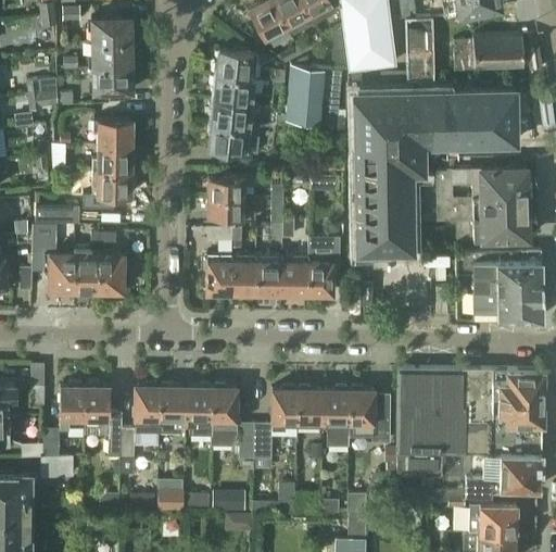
[(288,32),(270,0),(260,0),(260,1),(258,3),(248,10),(266,44),(288,32)]
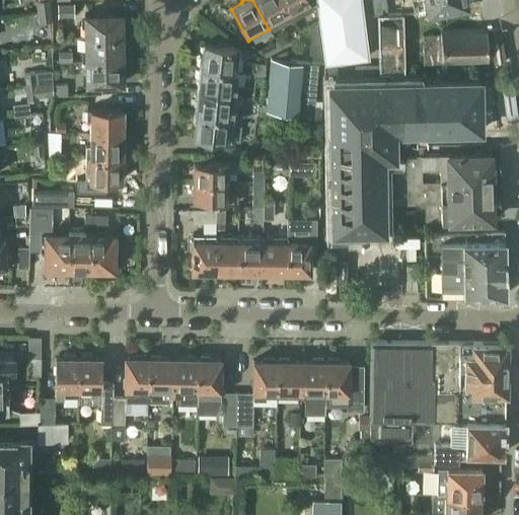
[(252,0),(269,29),(290,18),(280,0),(252,0)]
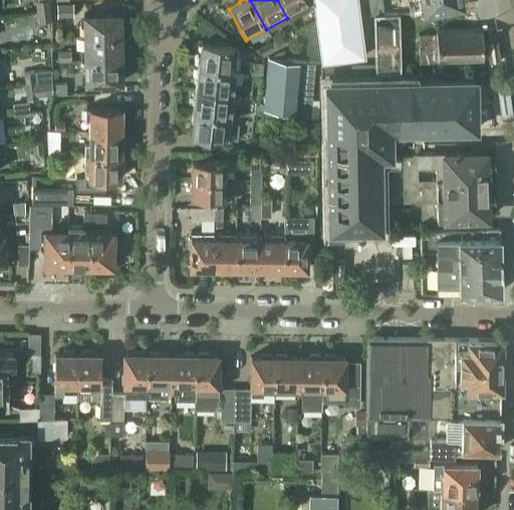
[(277,0),(287,18),(307,7),(303,0),(277,0)]
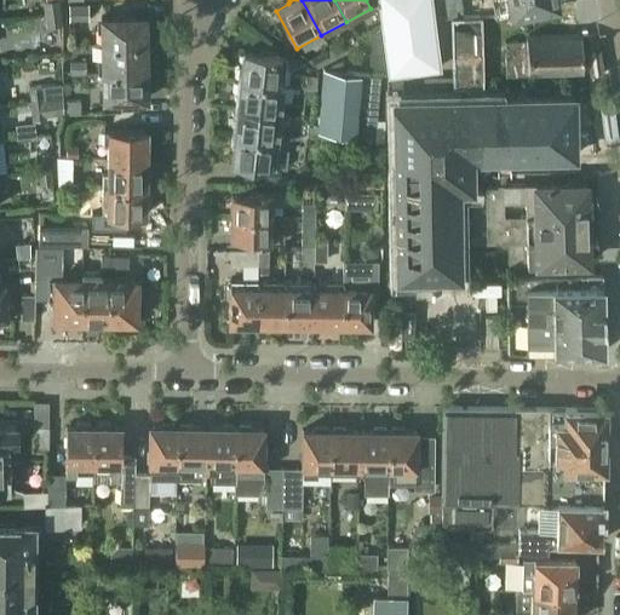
[(379,0),(383,33),(386,56),(389,78),(440,72),(430,0),(379,0)]
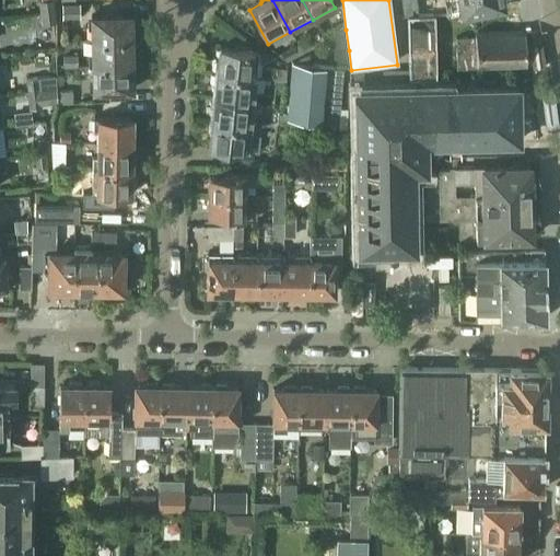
[(401,0),(404,19),(418,19),(415,0),(401,0)]
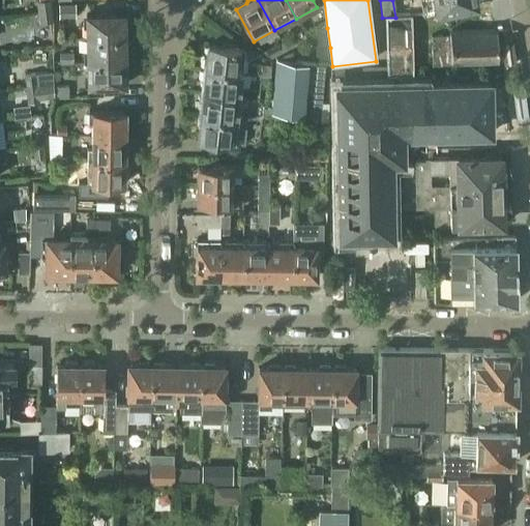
[(475,0),(419,0),(422,17),(476,7),(475,0)]
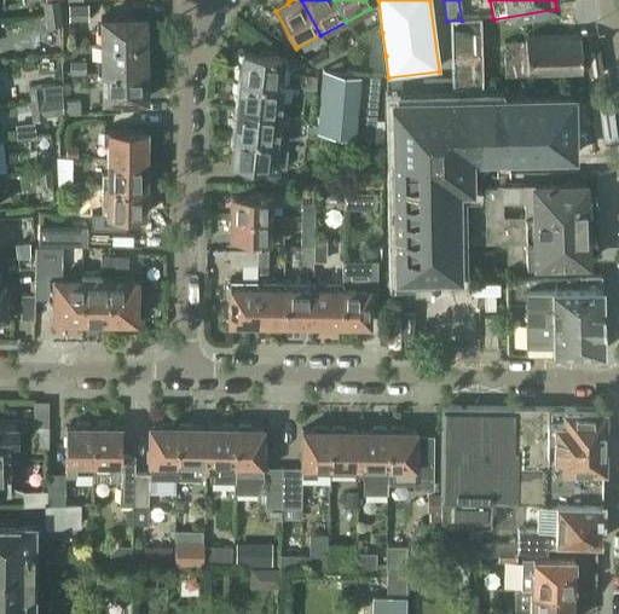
[(44,6),(46,18),(61,16),(59,4),(44,6)]
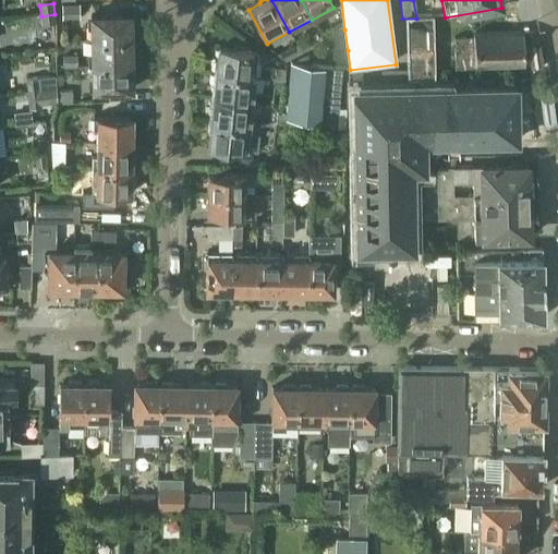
[(81,20),(81,7),(62,8),(62,21),(81,20)]
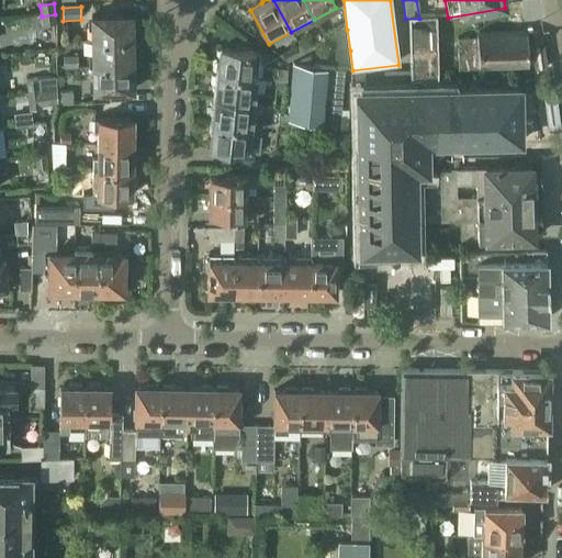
[(55,14),(42,17),(43,28),(57,25),(55,14)]
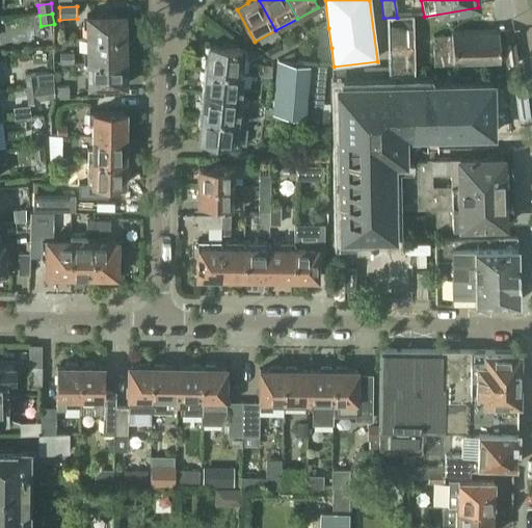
[(87,18),(88,42),(128,41),(127,29),(125,26),(125,17),(87,18)]
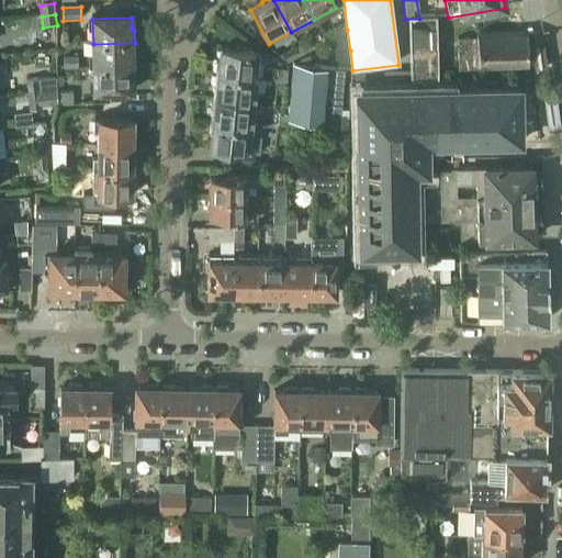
[(409,22),(411,84),(437,82),(436,21),(409,22)]
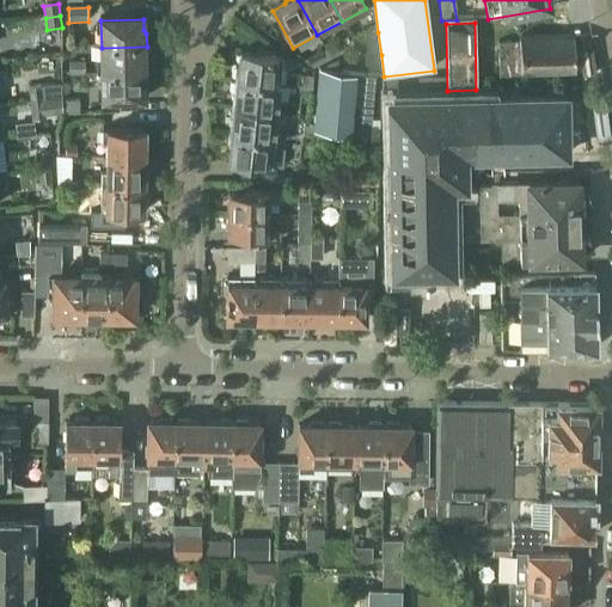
[(361,57),(381,55),(378,32),(354,44),(357,51),(361,57)]
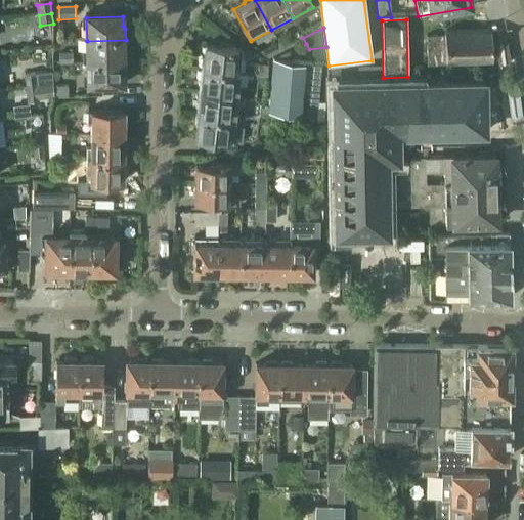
[(444,34),(446,65),(492,63),(491,33),(444,34)]
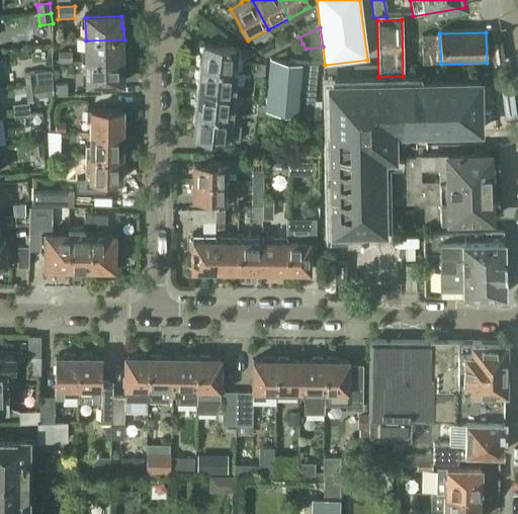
[(86,40),(86,64),(122,64),(121,54),(124,52),(124,39),(86,40)]
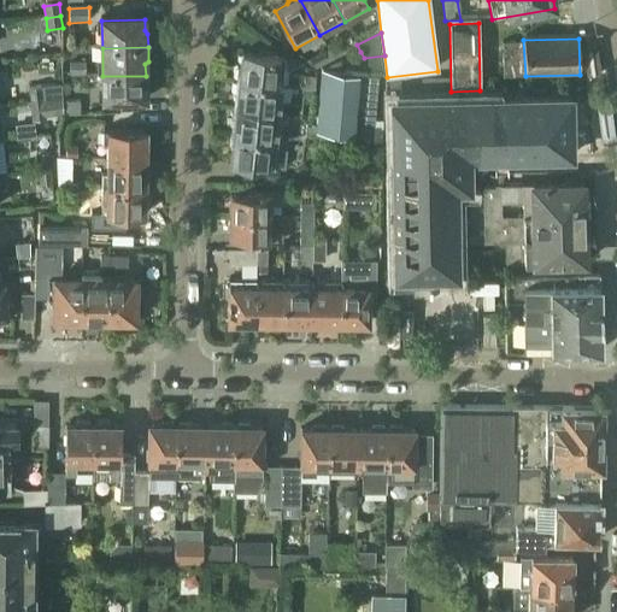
[(338,47),(328,52),(333,62),(342,57),(338,47)]
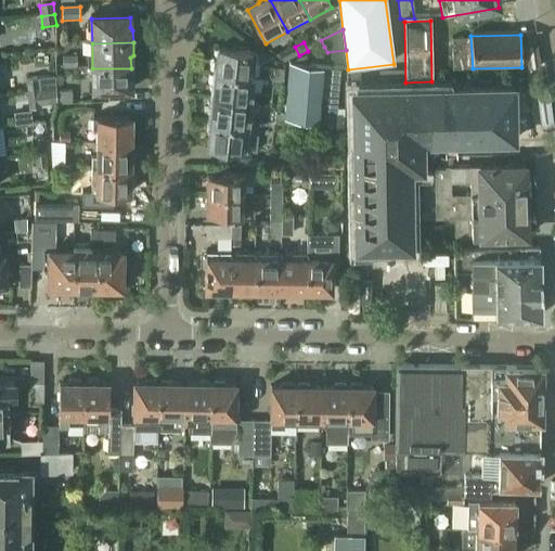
[(299,55),(295,47),(286,51),(292,60),(299,55)]
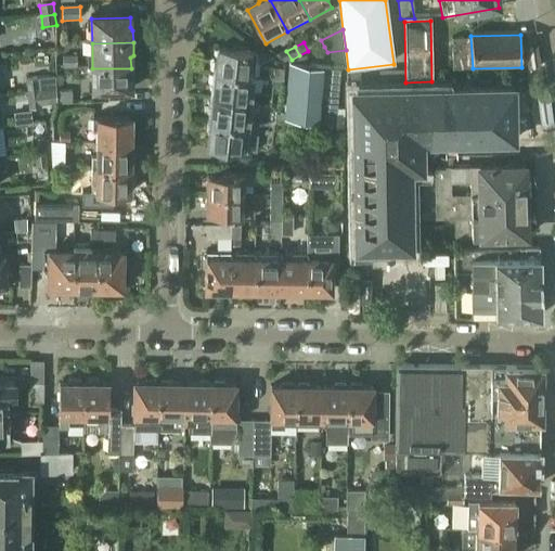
[(214,64),(213,75),(254,79),(256,54),(218,50),(217,63),(214,64)]
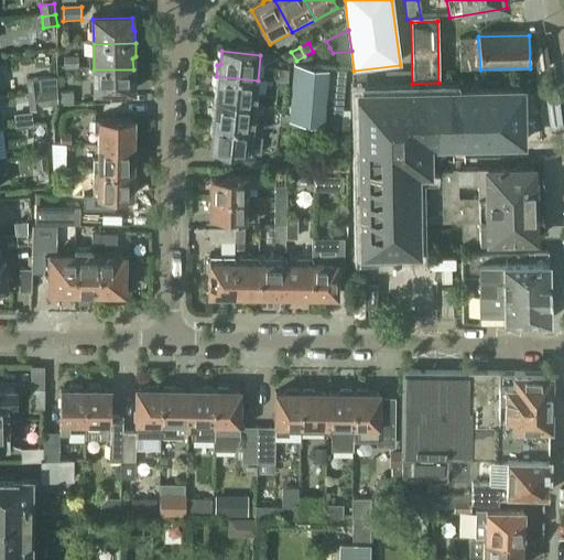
[(64,62),(65,71),(79,71),(78,61),(64,62)]
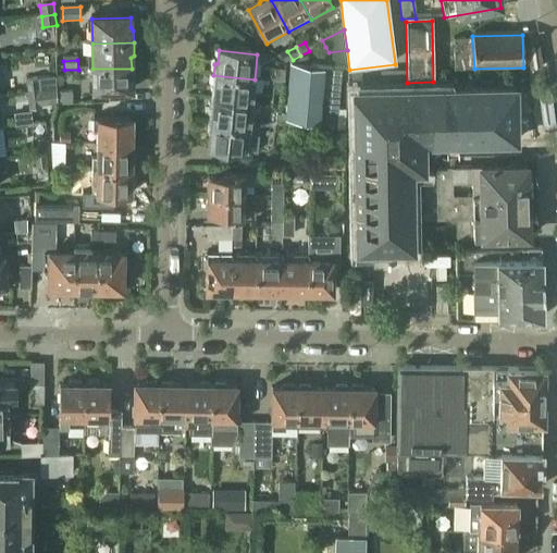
[(343,71),(291,66),(286,118),(286,120),(287,120),(287,124),(336,130),(343,71)]
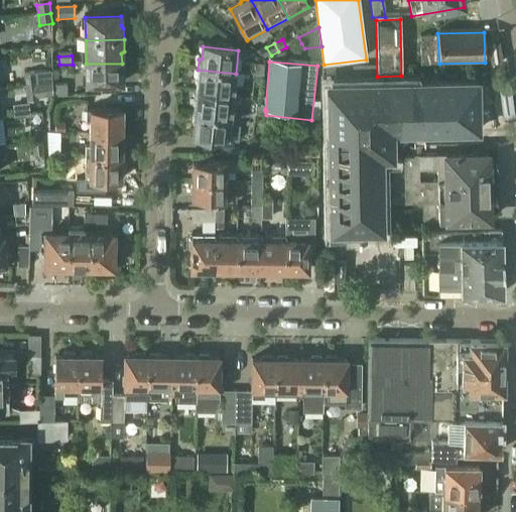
[(122,64),(86,64),(87,87),(122,86),(122,77),(124,74),(124,65),(122,64)]
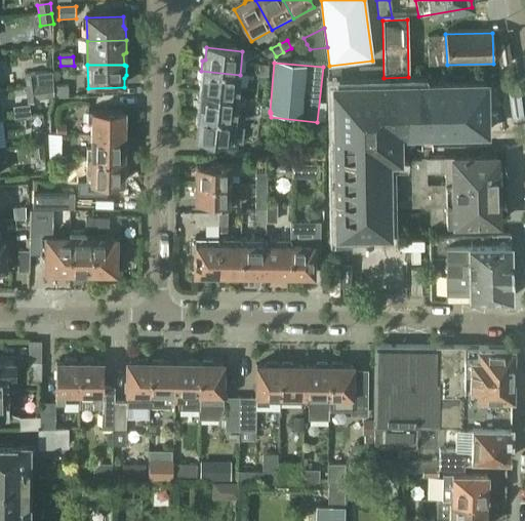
[(341,78),(339,65),(330,66),(332,79),(341,78)]
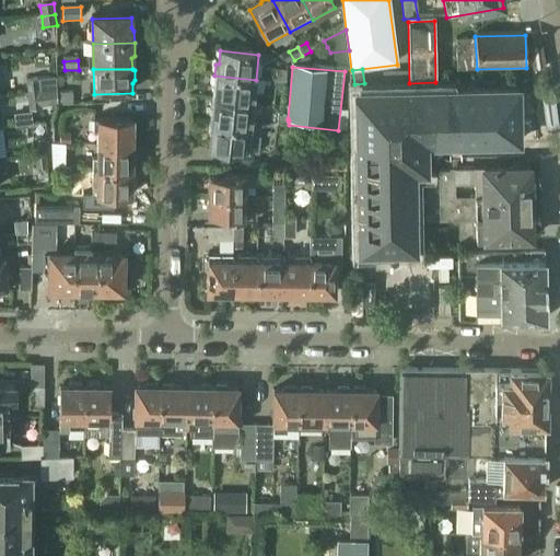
[(277,72),(277,82),(286,82),(287,73),(277,72)]
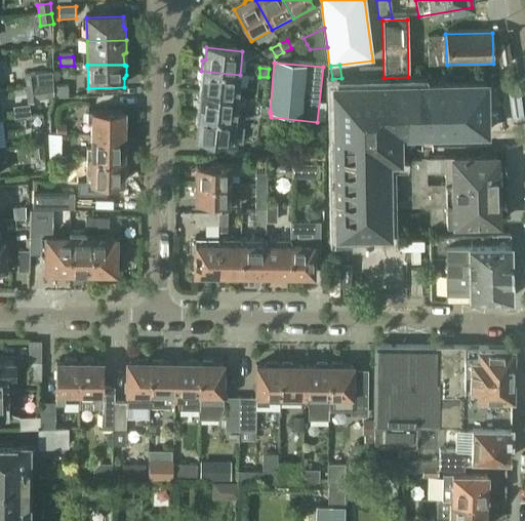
[(203,83),(202,94),(238,98),(240,75),(201,71),(200,81),(203,83)]
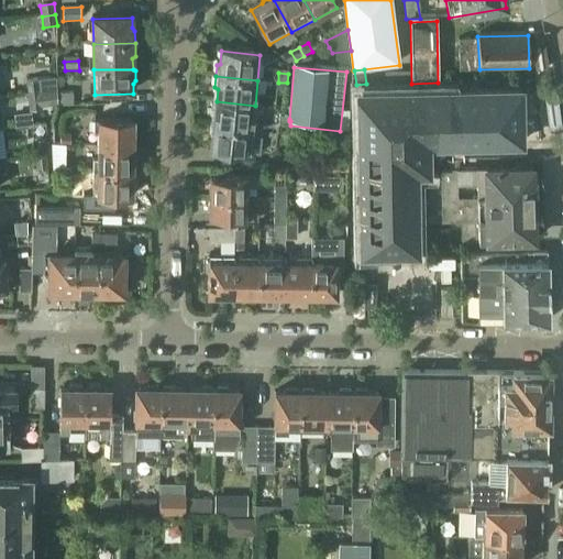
[(37,81),(28,83),(30,98),(39,97),(57,95),(55,80),(37,83),(37,81)]
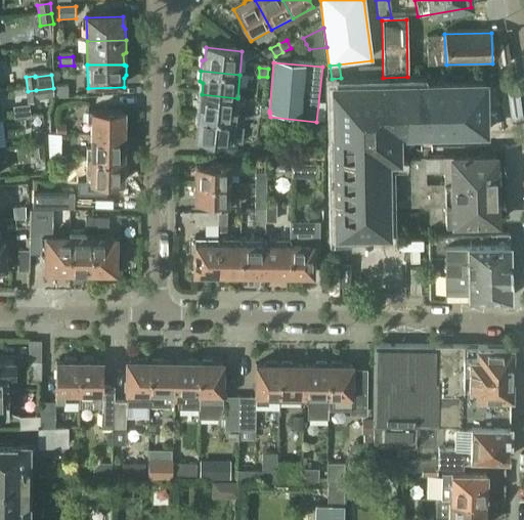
[(267,77),(259,77),(258,85),(267,86),(267,77)]
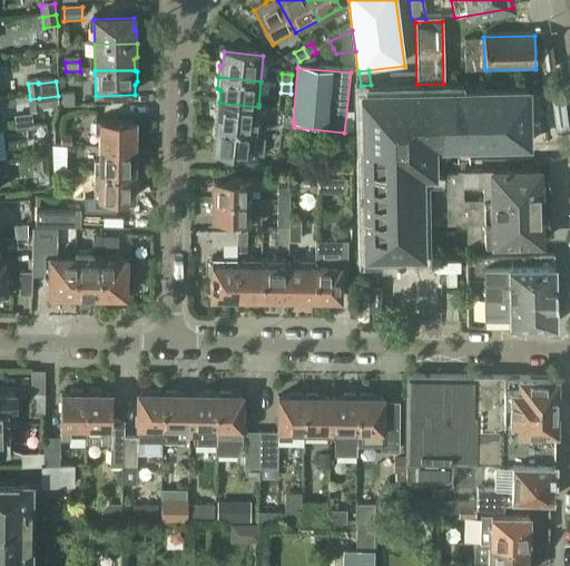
[(365,213),(359,214),(359,222),(365,222),(365,257),(422,256),(421,176),(433,176),(433,148),(529,146),(528,91),(363,95),(365,213)]
